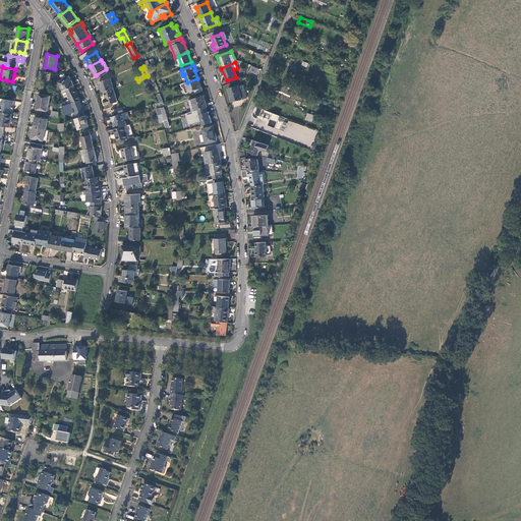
[(58,82),(63,92),(65,91),(73,85),(69,77),(58,82)]
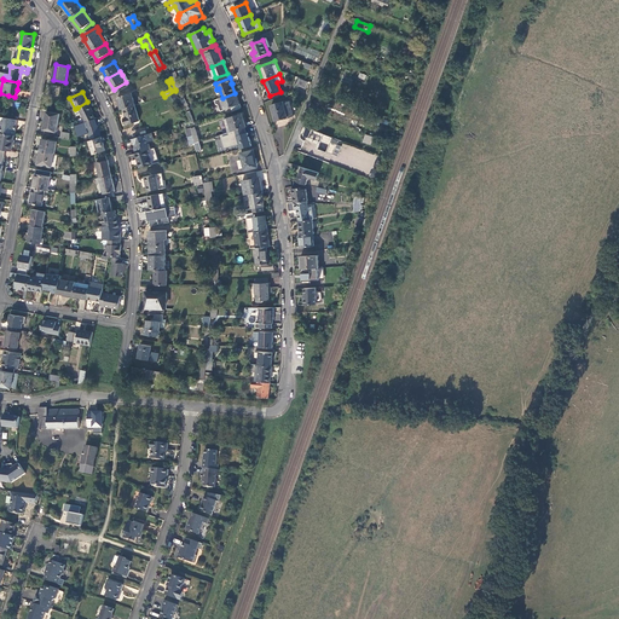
[(119,97),(121,110),(123,109),(136,105),(132,93),(119,97)]
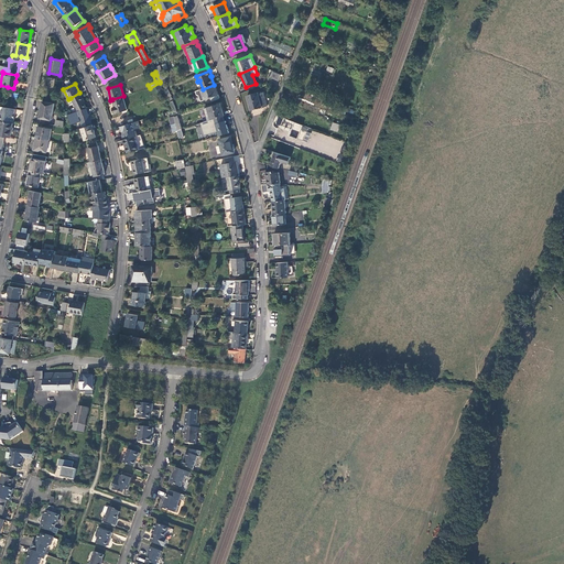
[(218,95),(215,85),(214,85),(203,89),(201,89),(196,91),(197,96),(198,95),(202,101),(218,95)]
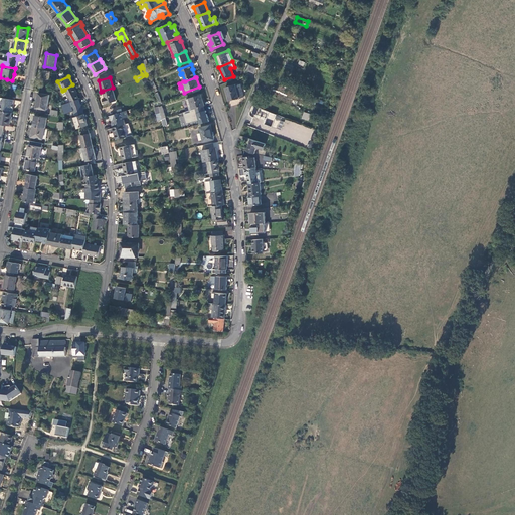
[(157,87),(153,78),(149,80),(155,93),(158,92),(156,87),(157,87)]
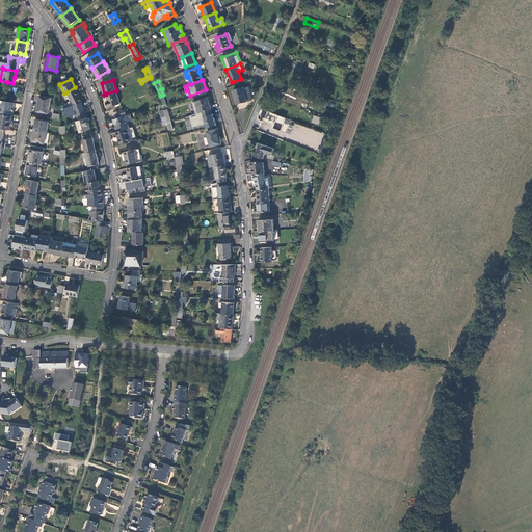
[(75,87),(67,92),(74,105),(81,103),(79,98),(80,97),(75,87)]
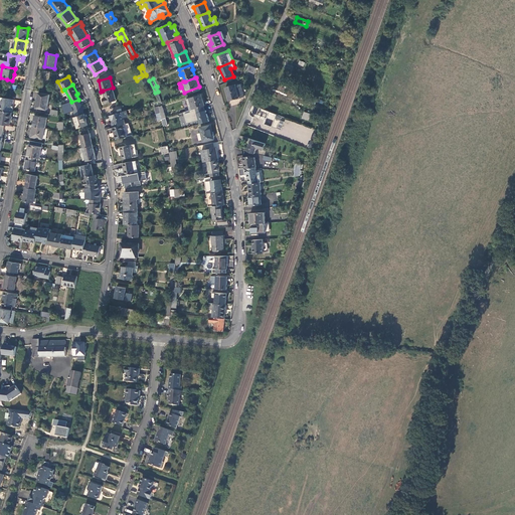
[(225,88),(229,102),(239,99),(244,98),(240,84),(235,86),(235,84),(225,88)]
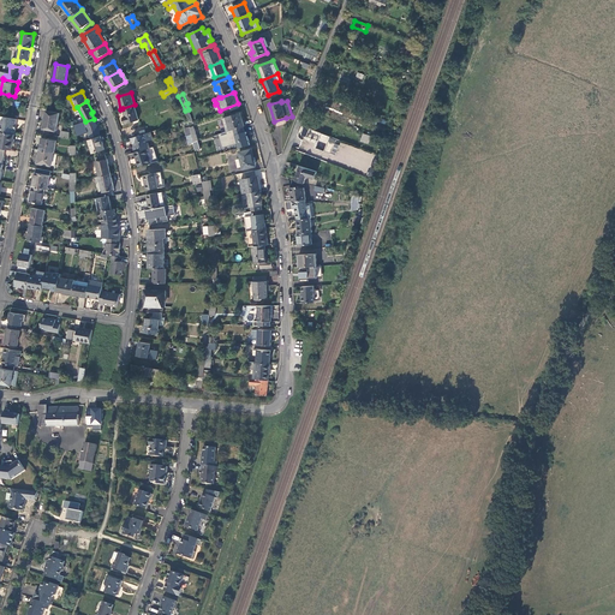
[(135,105),(123,108),(125,117),(124,118),(125,124),(138,120),(135,105)]
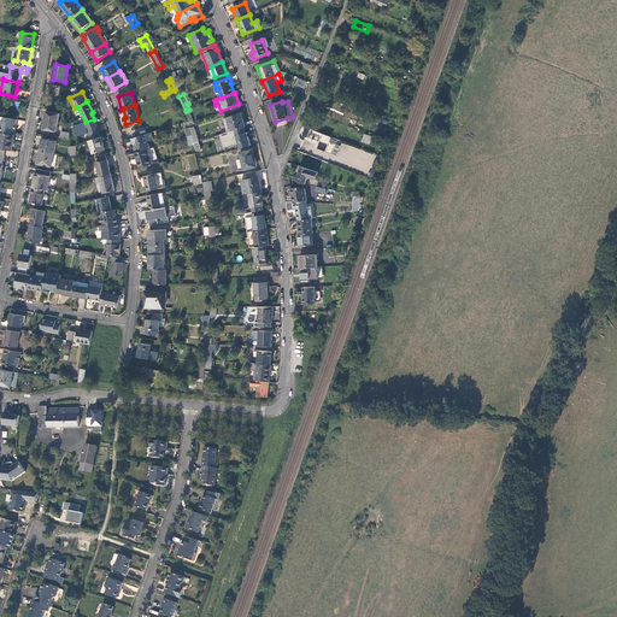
[(43,129),(57,131),(59,115),(47,112),(43,129)]
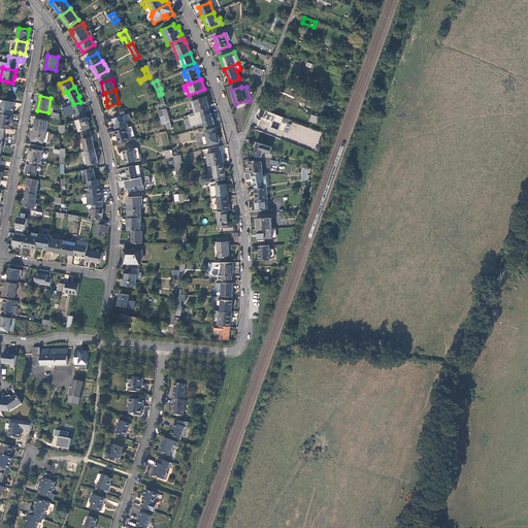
[(206,97),(191,102),(195,113),(209,109),(206,97)]
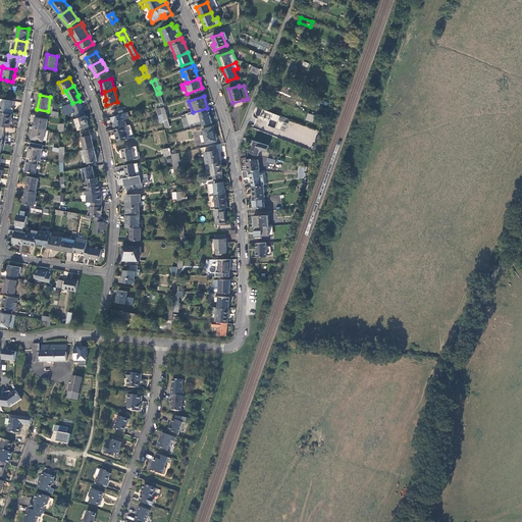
[(14,102),(0,98),(0,111),(1,112),(12,114),(13,110),(12,110),(12,106),(13,106),(14,102)]
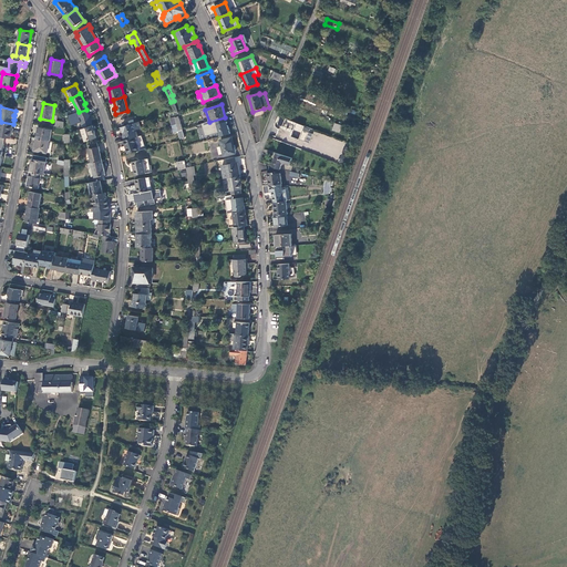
[(80,117),(83,129),(92,125),(90,115),(80,117)]
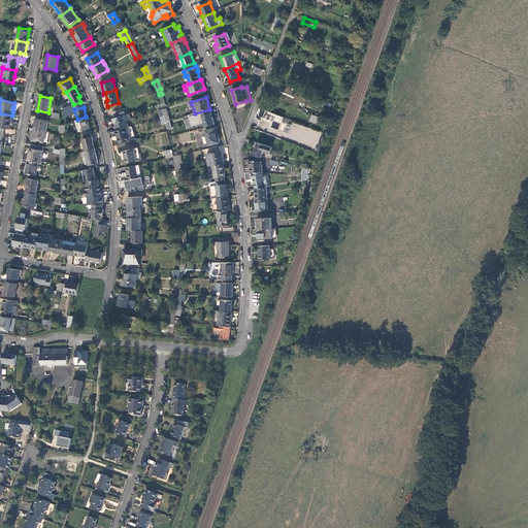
[(215,125),(209,109),(195,113),(189,116),(192,127),(204,124),(205,127),(215,125)]
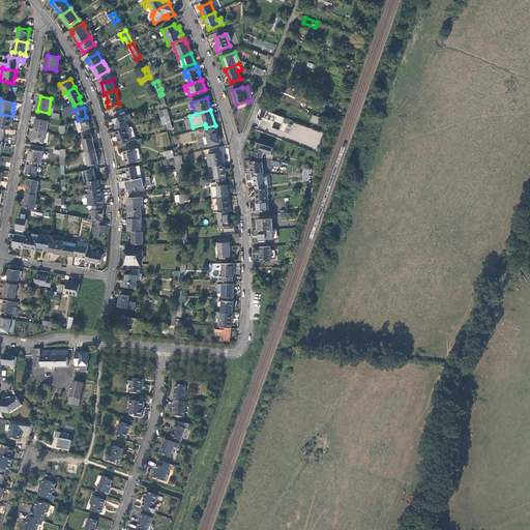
[(284,122),(287,123),(288,122),(289,122),(289,121),(263,111),(261,115),(267,117),(267,118),(270,119),(270,118),(283,123),(284,122)]
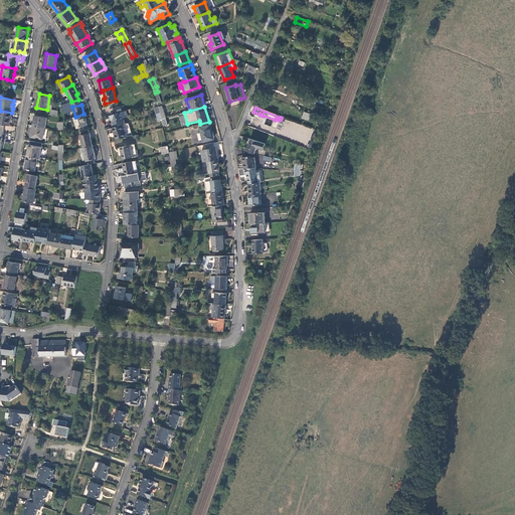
[(12,113),(1,111),(0,118),(0,124),(4,125),(9,126),(12,113)]
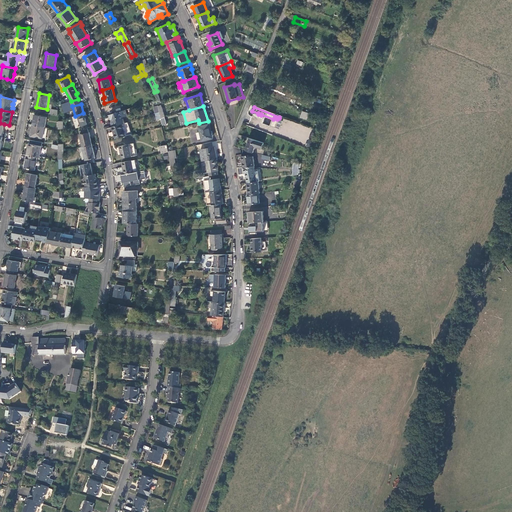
[(126,110),(110,115),(112,122),(111,123),(112,127),(123,124),(125,123),(124,118),(128,117),(126,110)]
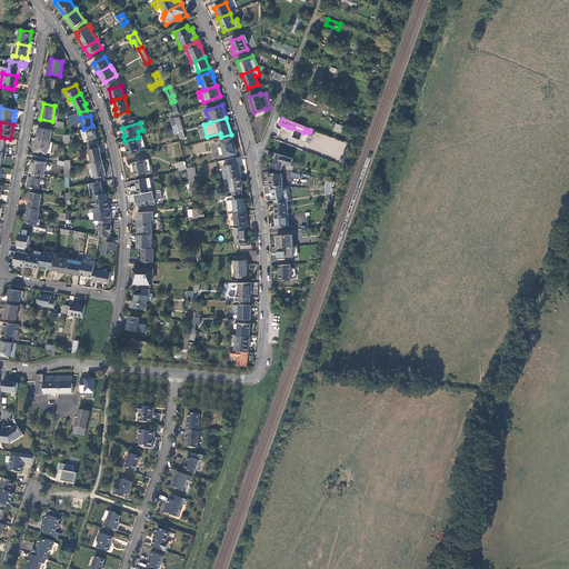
[(340,133),(343,126),(336,123),(332,131),(340,133)]
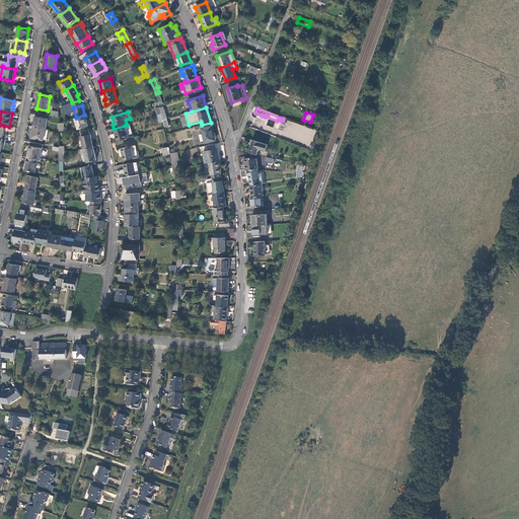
[(76,118),(75,119),(78,129),(88,126),(84,115),(76,118)]
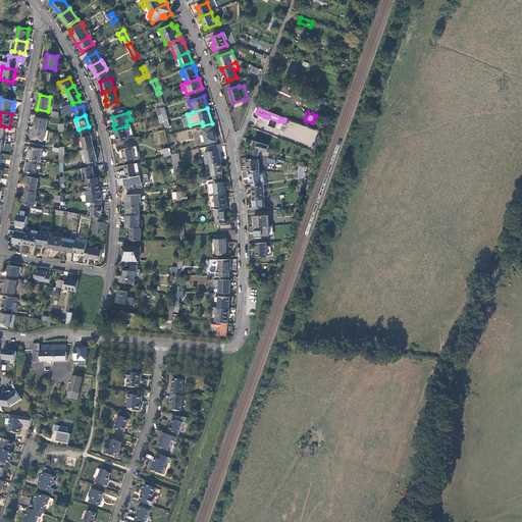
[(36,117),(34,127),(46,129),(46,131),(48,119),(36,117)]
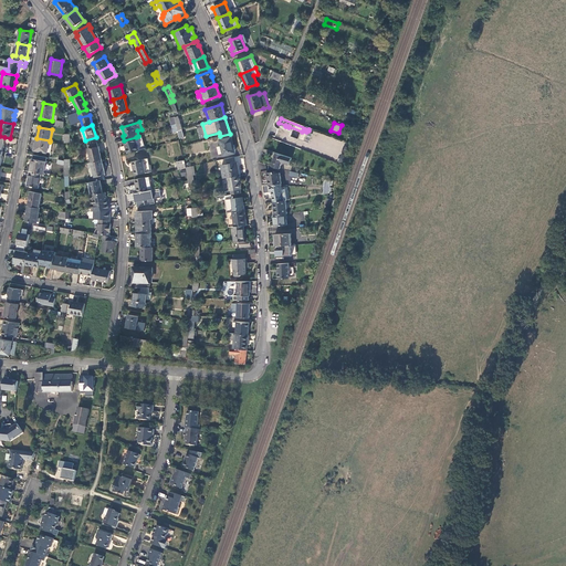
[(124,140),(122,142),(126,155),(139,150),(136,137),(124,140)]
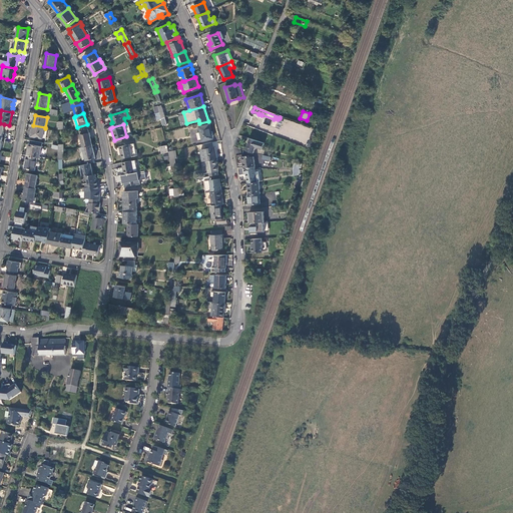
[(199,127),(202,141),(209,139),(209,137),(212,137),(209,124),(199,127)]
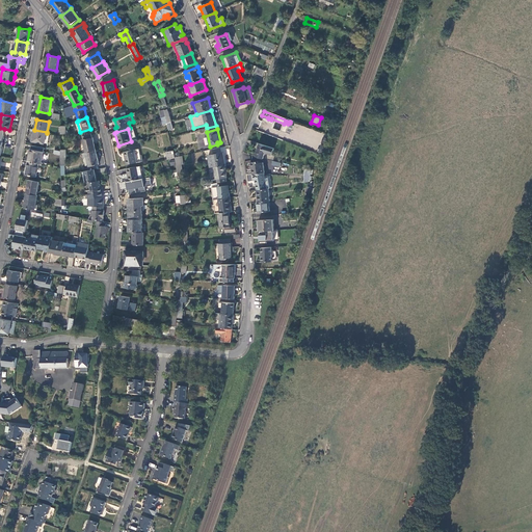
[(47,132),(34,130),(32,141),(45,144),(47,132)]
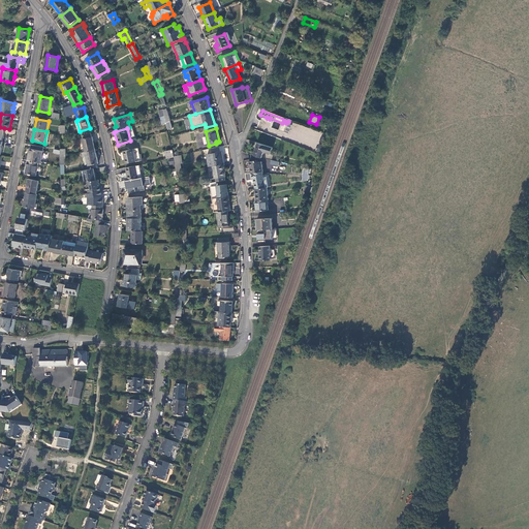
[(90,132),(82,135),(86,152),(95,150),(92,137),(90,132)]
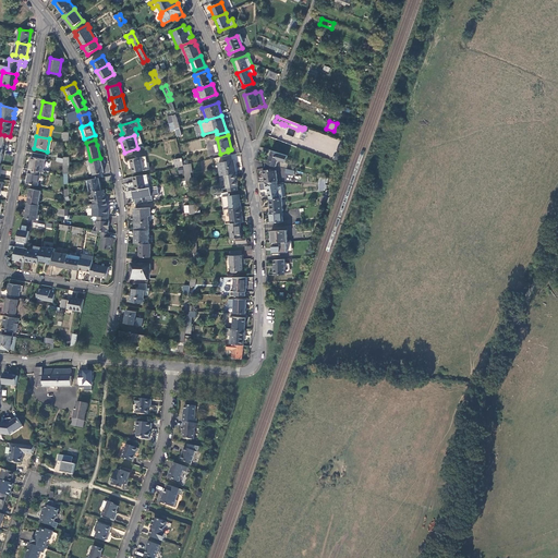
[(273,152),(268,164),(276,167),(278,160),(286,162),(288,156),(273,152)]
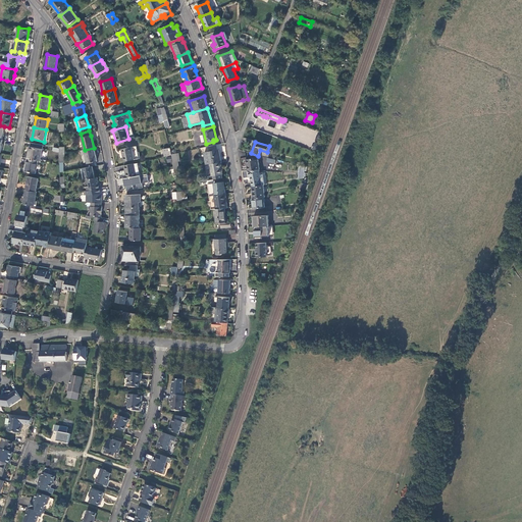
[(137,146),(122,149),(124,162),(141,158),(140,152),(138,152),(137,146)]
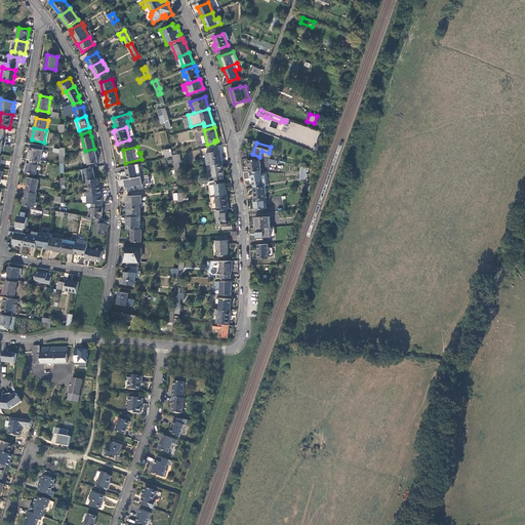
[(30,148),(28,159),(38,161),(41,162),(43,150),(30,148)]
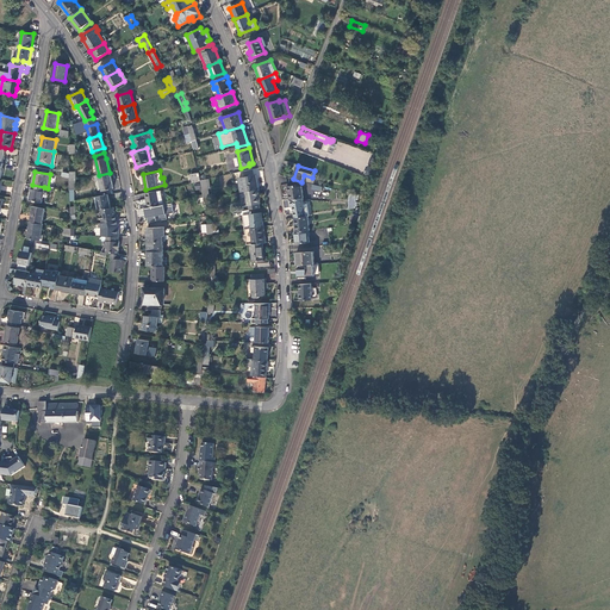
[(110,173),(99,175),(103,192),(113,188),(110,173)]
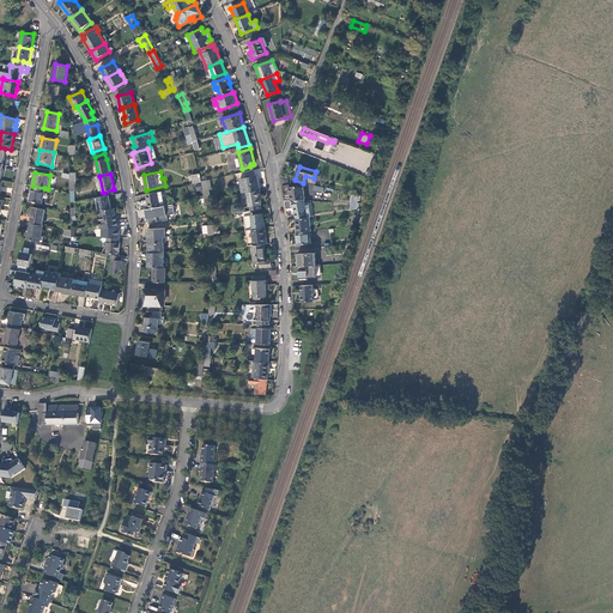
[(201,183),(202,183),(202,181),(200,174),(192,175),(194,184),(196,184),(201,183)]
